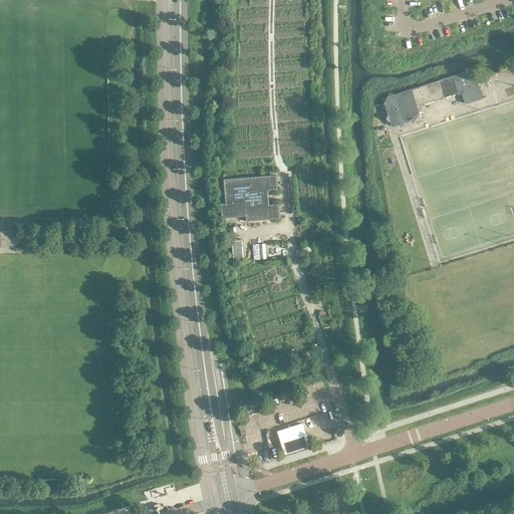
[(442,0),(421,0),(426,18),(446,12),(442,0)]
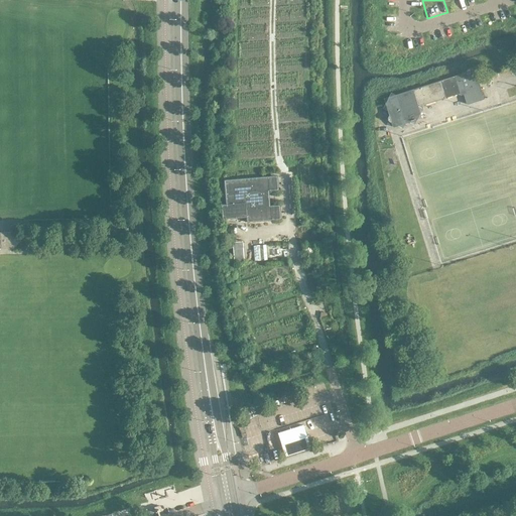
[(435,101),(434,99),(446,96),(446,98),(459,94),(460,94),(459,92),(465,90),(466,94),(464,94),(467,104),(484,99),(480,89),(478,90),(476,82),(478,81),(475,71),(464,74),(465,76),(455,79),(455,77),(396,96),(391,94),(389,98),(384,99),(386,104),(383,108),(388,111),(389,116),(387,120),(391,122),(393,127),(398,126),(402,128),(404,123),(409,122),(414,124),(416,120),(421,118),(419,113),(421,109),(420,108),(421,106),(435,101)]
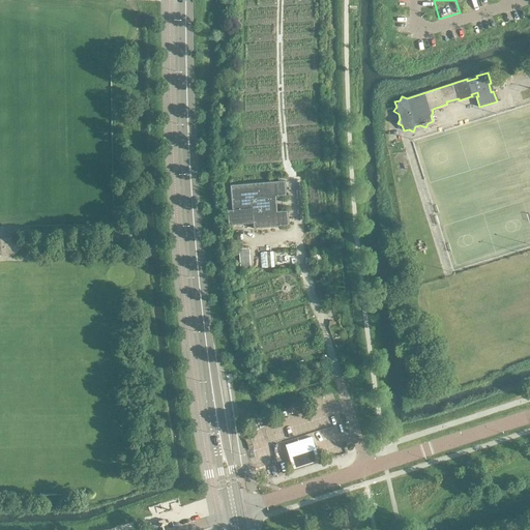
[(272,211),(271,197),(276,197),(275,181),(230,185),(232,210),(227,210),(228,226),(253,224),(254,229),(278,227),(277,211),(272,211)]
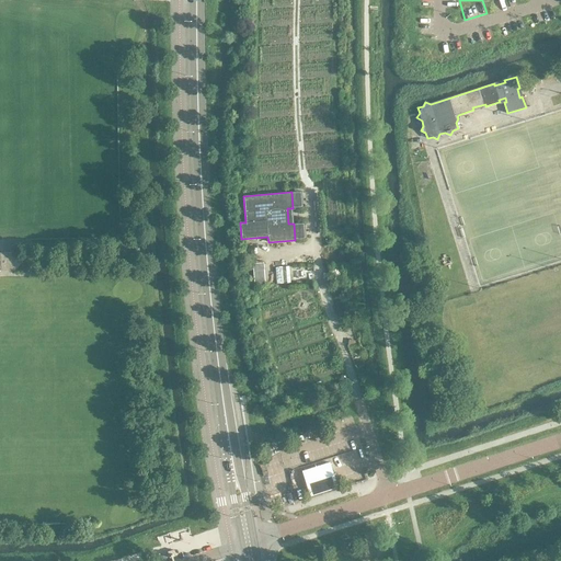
[(14,271),(24,262),(14,252),(4,253),(1,254),(1,253),(0,252),(0,271),(1,271),(1,270),(4,270),(4,271),(14,271)]
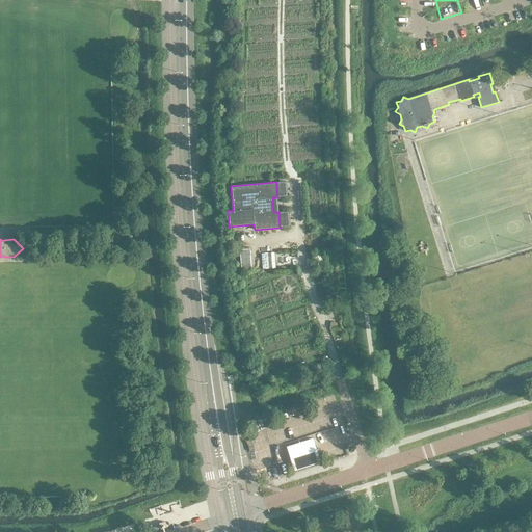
[(275,268),(274,253),(261,254),(263,269),(275,268)]
